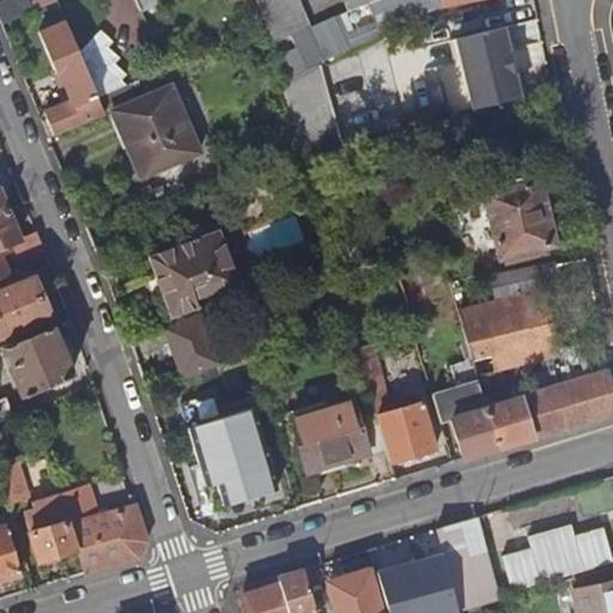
[(2,0),(0,1),(0,17),(2,24),(34,10),(30,2),(29,0),(2,0)]
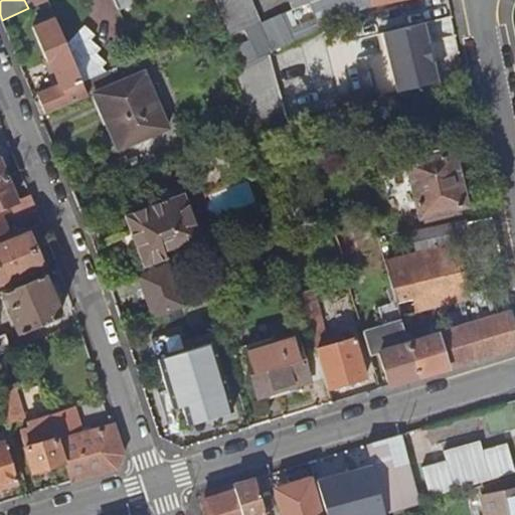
[(29,0),(25,2),(28,8),(47,0),(29,0)]
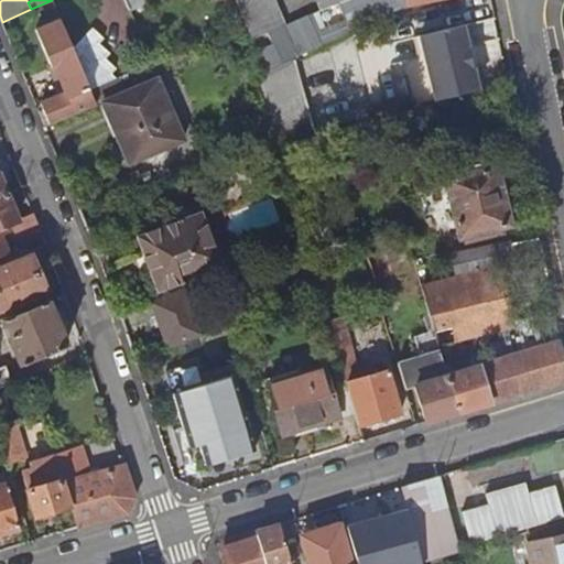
[(126,0),(130,10),(147,2),(145,0),(126,0)]
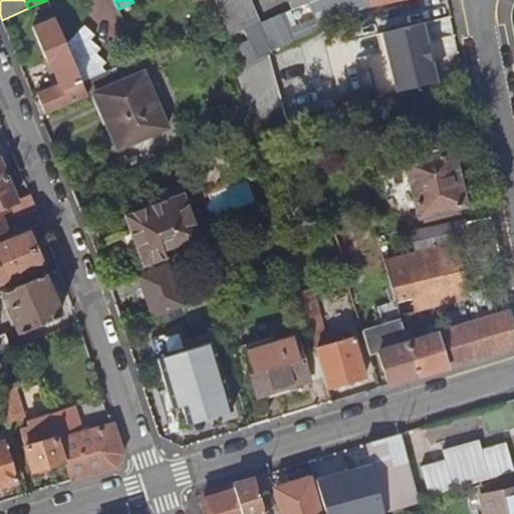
[(216,0),(225,20),(231,34),(261,22),(251,0),(216,0)]
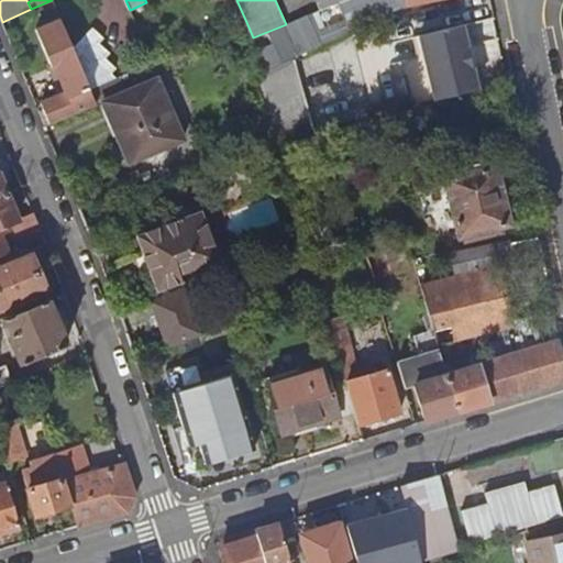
[(319,0),(323,9),(344,0),(319,0)]
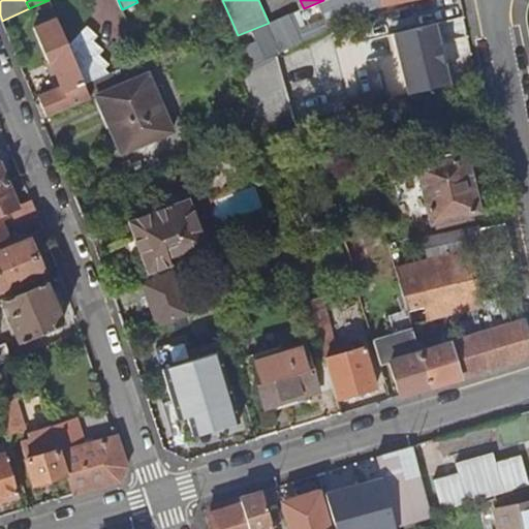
[(52,62),(63,88),(39,99),(41,103),(38,105),(43,119),(91,97),(91,96),(86,84),(69,47),(54,8),(30,19),(49,62),(52,62)]
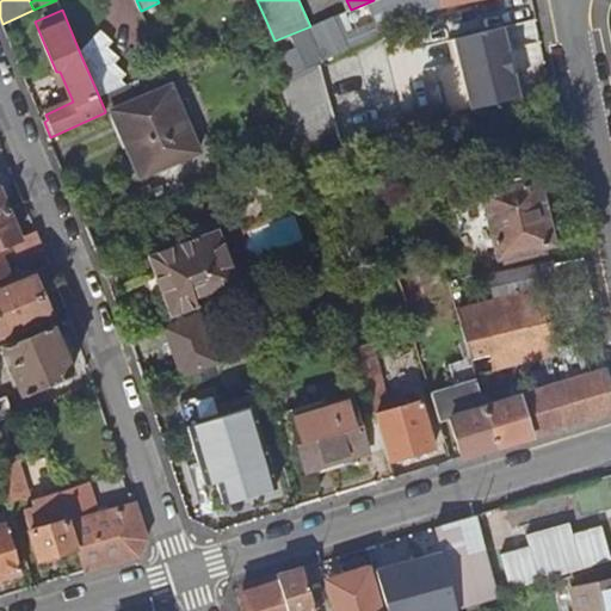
[(516,69),(544,67),(539,19),(511,22),(516,69)]
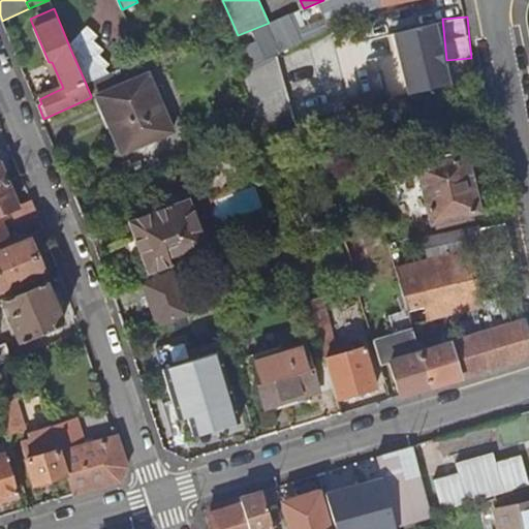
[(439,43),(434,23),(394,33),(409,93),(449,83),(444,64),(439,43)]
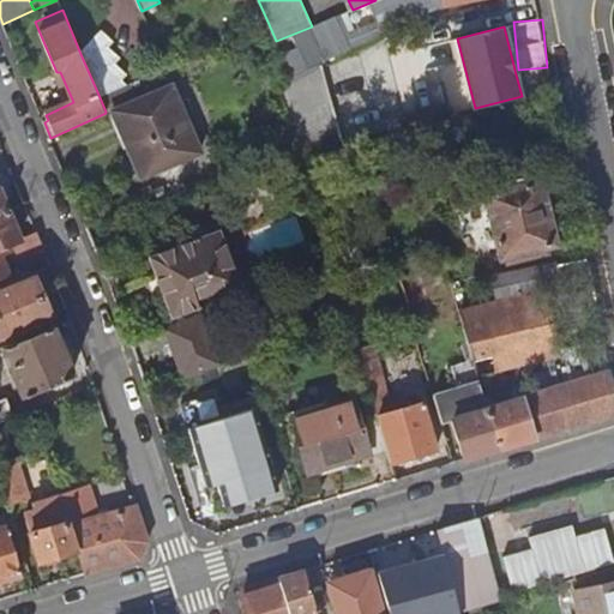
[(80,54),(100,97),(126,86),(124,79),(126,73),(115,64),(120,58),(109,47),(114,41),(102,30),(80,54)]
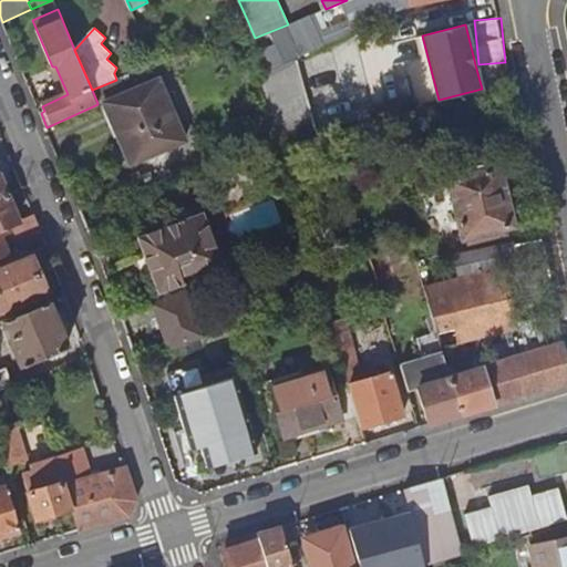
[(126,91),(105,100),(132,161),(186,138),(158,76),(126,91)]
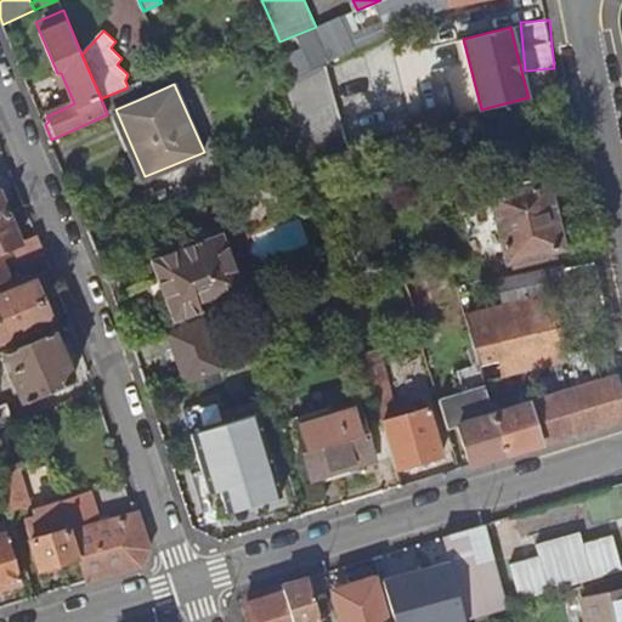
[(128,88),(101,99),(107,113),(116,109),(139,100),(131,85),(128,88)]
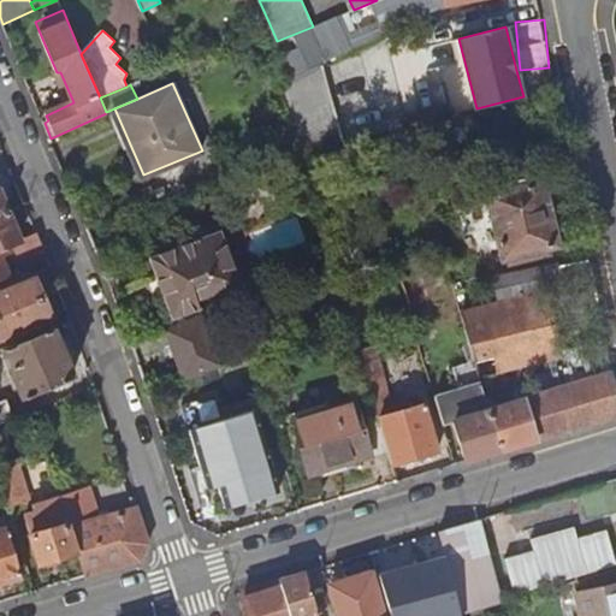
[(487,195),(504,258),(557,243),(542,182),(487,195)]
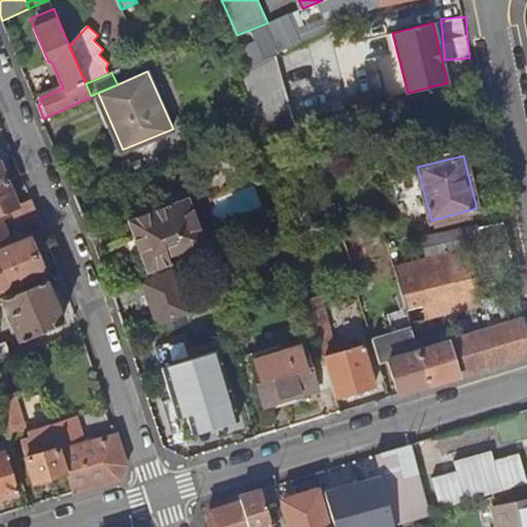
[(0,186),(9,182),(2,164),(0,164),(0,186)]
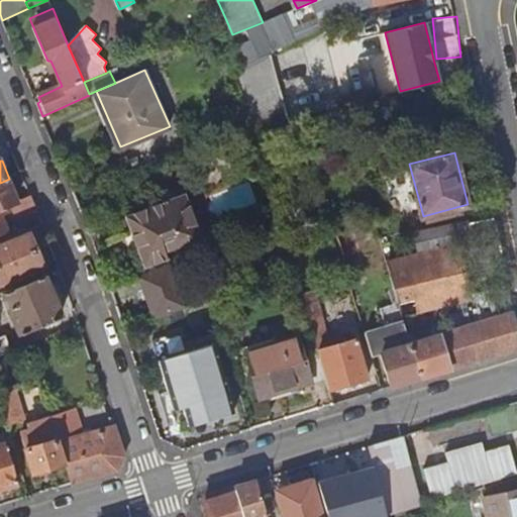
[(0,183),(0,236),(10,232),(1,211),(6,209),(12,223),(39,211),(33,197),(19,202),(9,179),(0,183)]
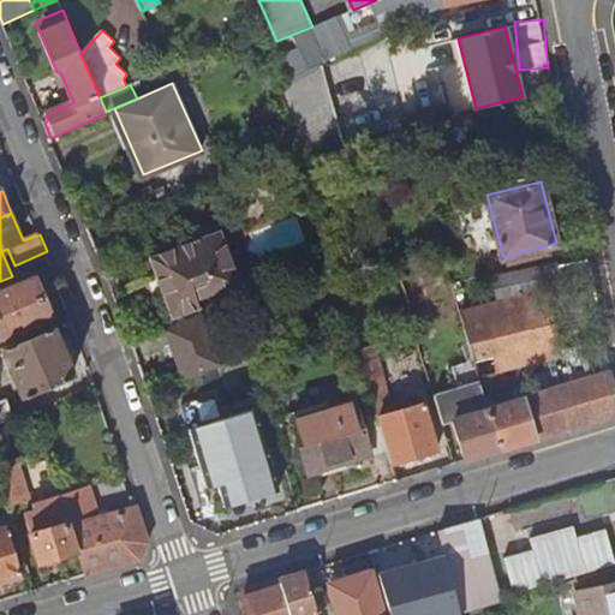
[(150,258),(159,278),(163,275),(168,288),(228,266),(216,233),(154,256),(151,256),(149,256),(149,257),(148,257),(149,258),(150,258)]
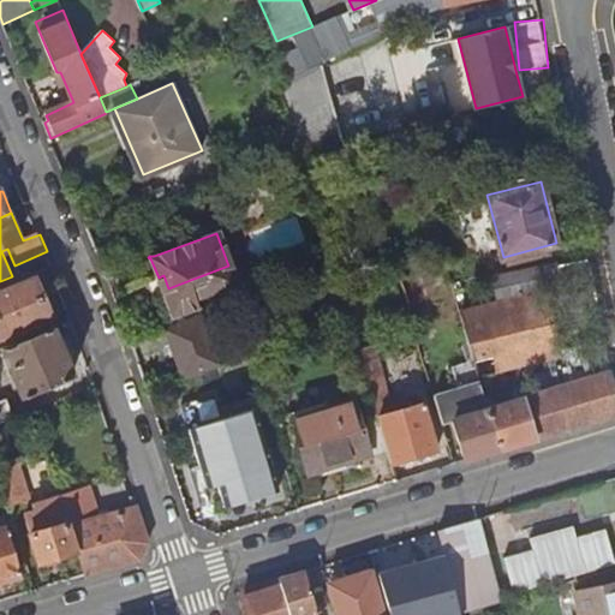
[(521,270),(527,293),(537,291),(560,286),(592,278),(589,258),(559,264),(557,262),(521,270)]
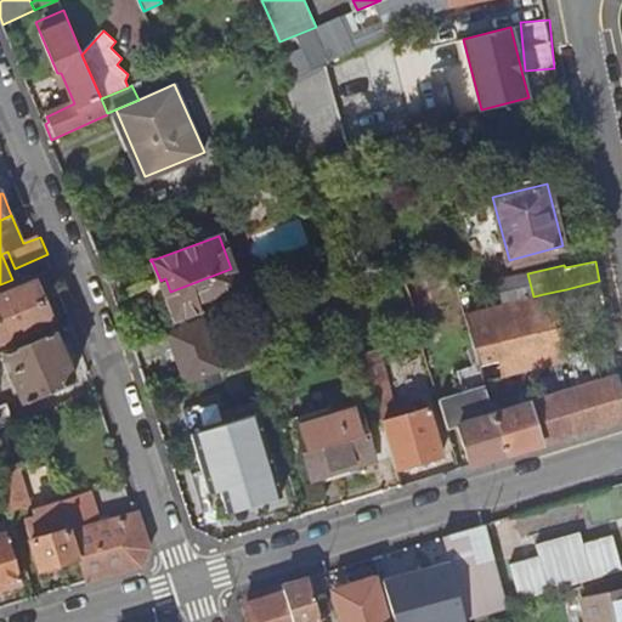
[(231,269),(170,292),(180,316),(199,309),(196,299),(236,282),(231,269)]
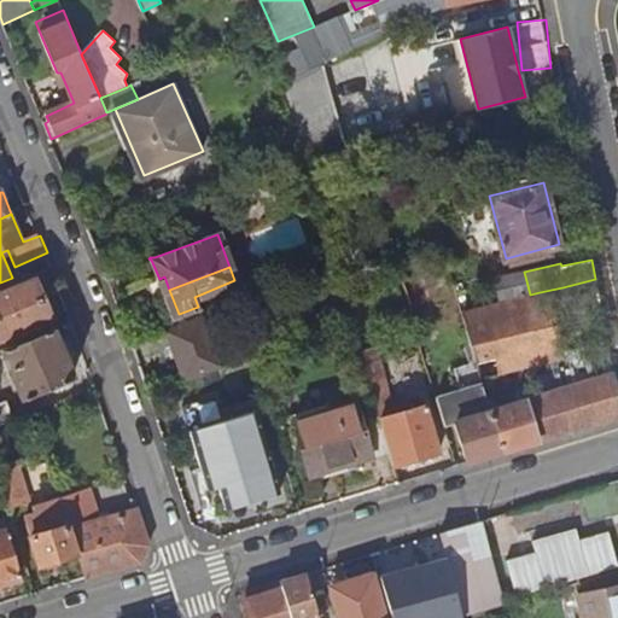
[(495,277),(500,301),(530,295),(524,272),(495,277)]
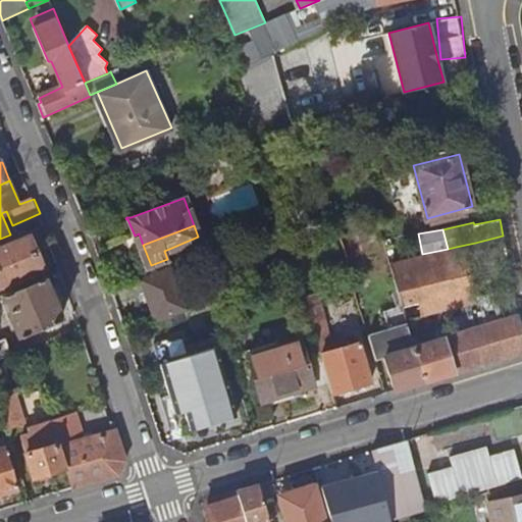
[(0,245),(0,269),(37,254),(31,238),(12,246),(10,241),(0,245)]
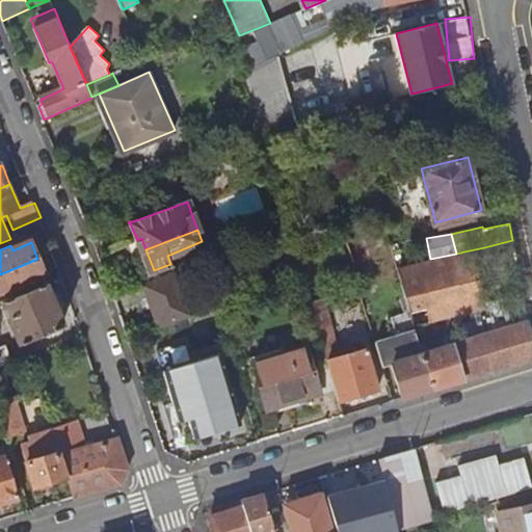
[(402,280),(416,325),(432,321),(484,309),(471,254),(456,257),(399,270),(402,280)]
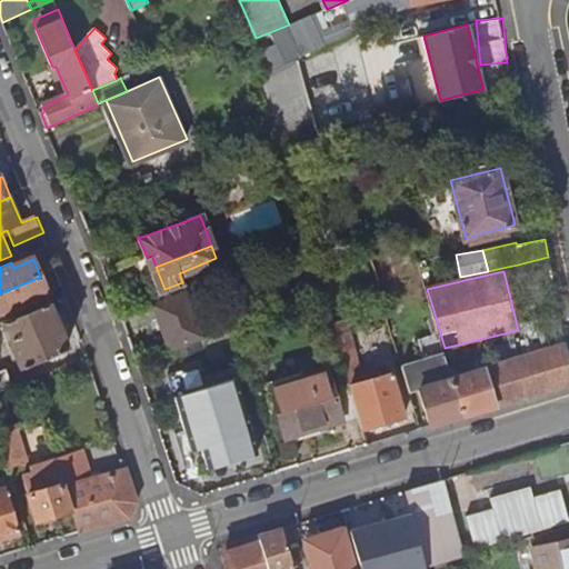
[(40,277),(0,293),(0,312),(0,313),(47,292),(40,277)]
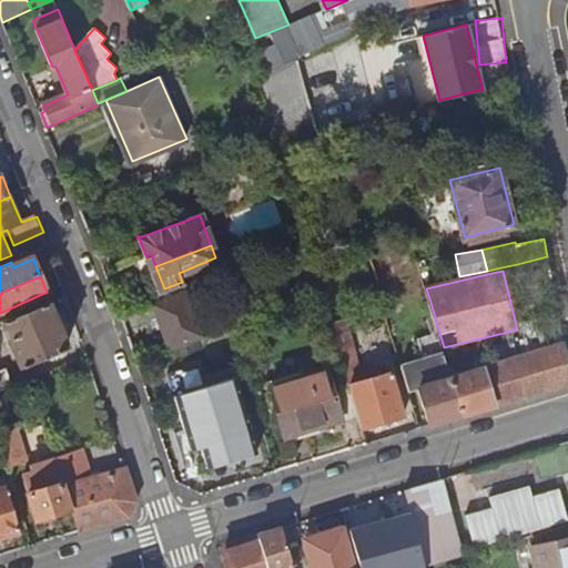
[(152,303),(172,350),(213,332),(194,286),(152,303)]
